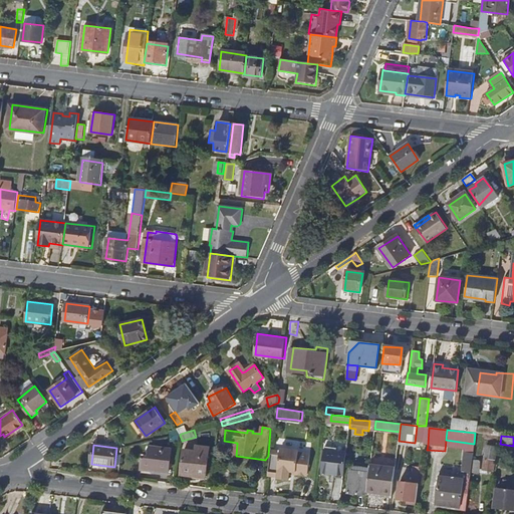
[(497,447),(486,446),(483,470),(494,471),(497,447)]
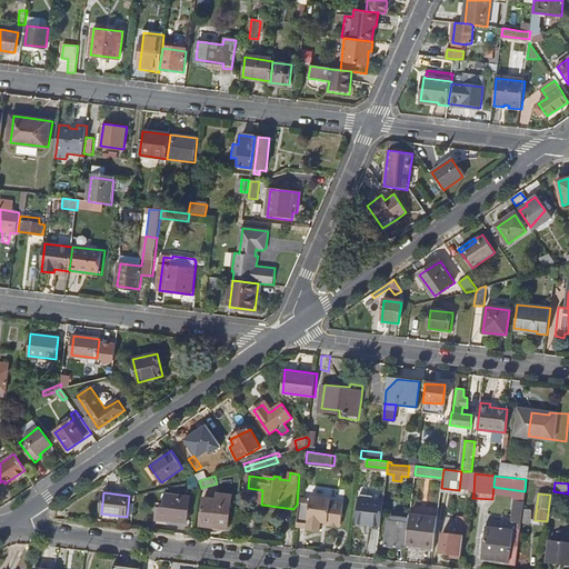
[(232,496),(218,495),(218,500),(203,498),(200,526),(228,529),(232,496)]
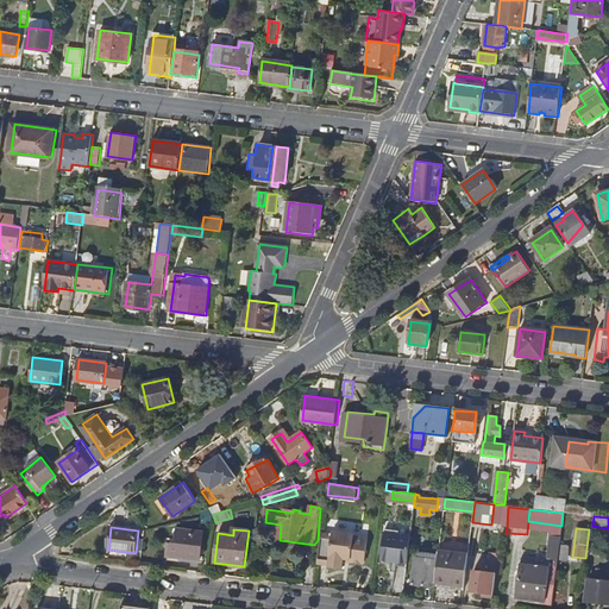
[(202,533),(179,531),(177,542),(169,541),(167,557),(199,560),(202,533)]
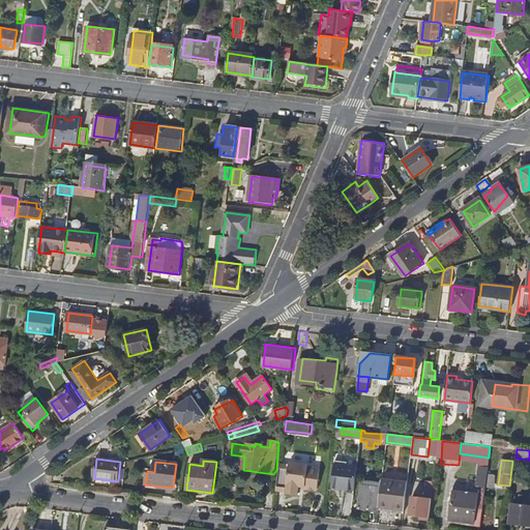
[(282,464),(278,468),(275,491),(286,491),(286,494),(297,495),(298,487),(305,487),(308,490),(315,490),(318,488),(320,468),(307,466),(307,464),(289,462),(289,464),(282,464)]
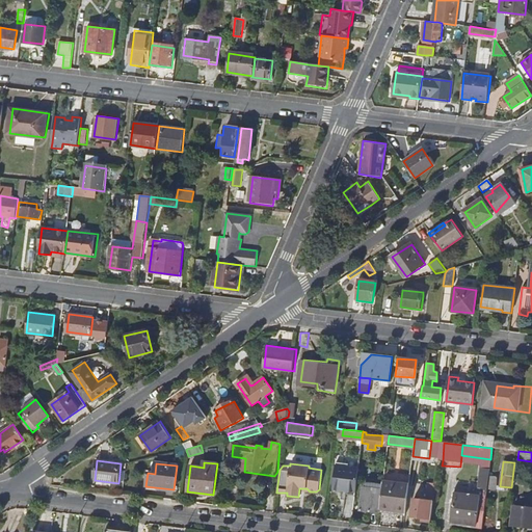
[(358,469),(336,466),(333,488),(354,491),(358,469)]
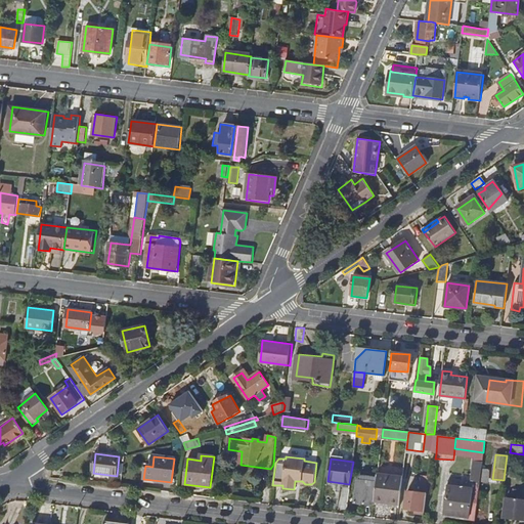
[(482,462),(473,461),(471,480),(480,482),(482,462)]
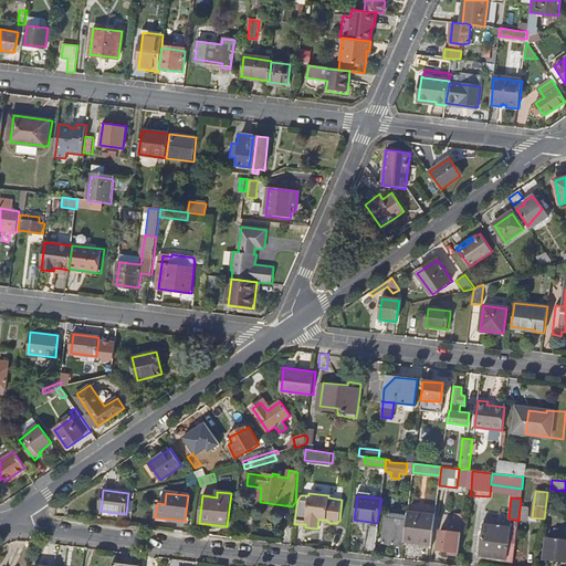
[(431,544),(435,515),(408,512),(407,521),(404,541),(431,544)]
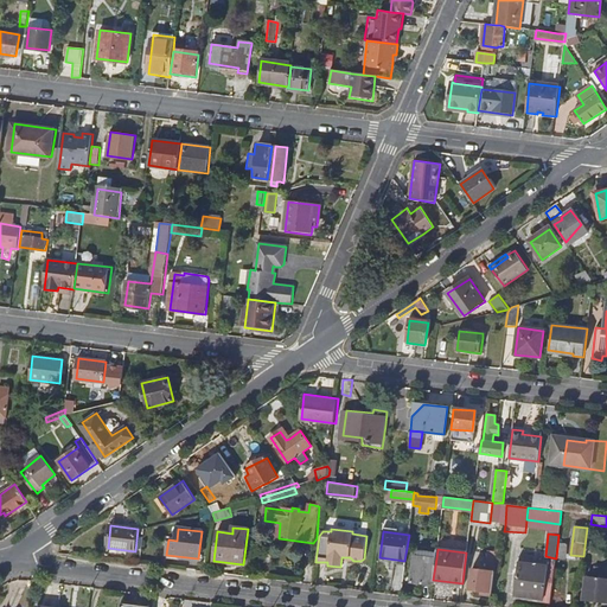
[(433,585),(433,580),(436,558),(414,556),(410,582),(433,585)]
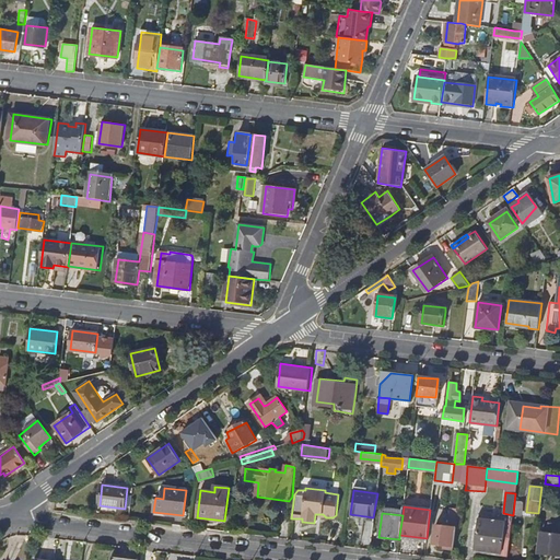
[(474,549),(501,552),(504,531),(505,517),(478,514),(474,549)]
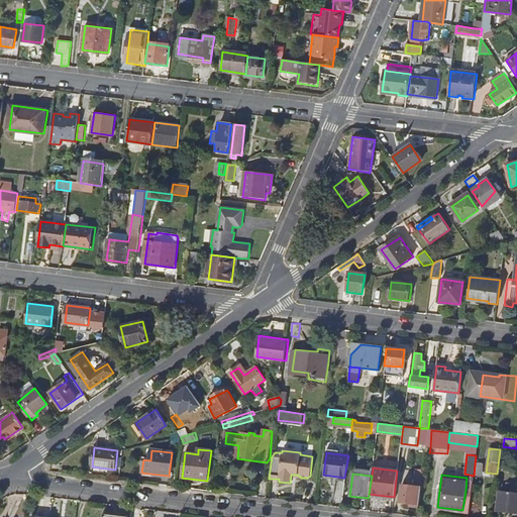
[(516,485),(505,484),(504,493),(498,492),(496,509),(516,511),(516,485)]
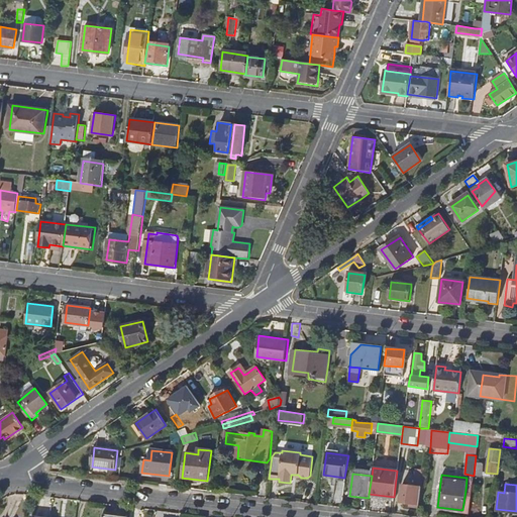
[(400,502),(413,503),(413,496),(415,486),(401,485),(400,502)]
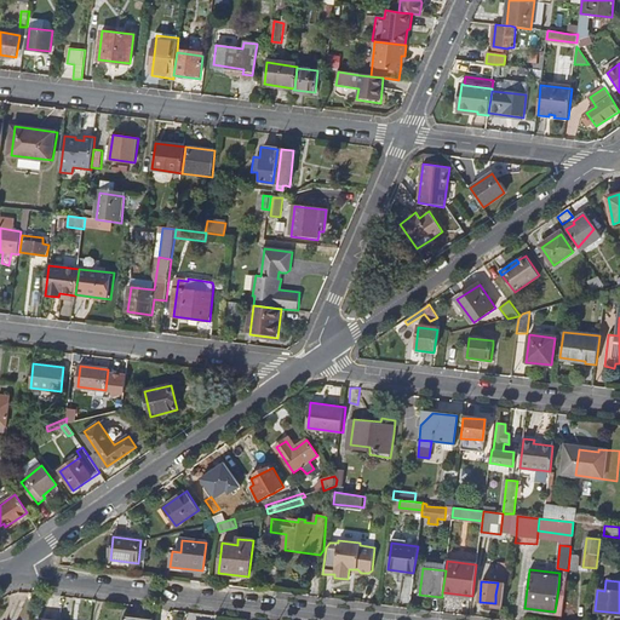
[(562,613),(566,589),(558,587),(555,612),(562,613)]
